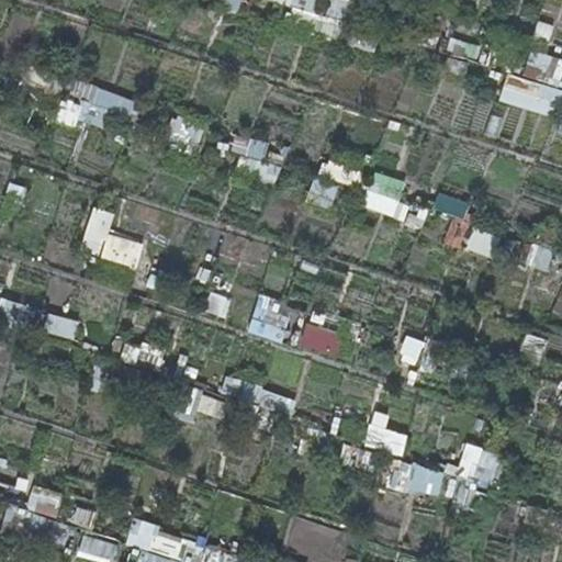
[(349,0),(263,0),(343,23),(349,0)]
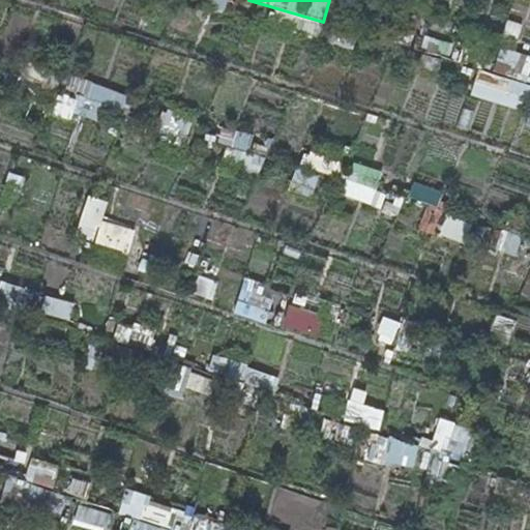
[(499,47),(494,60),(514,67),(520,54),(499,47)]
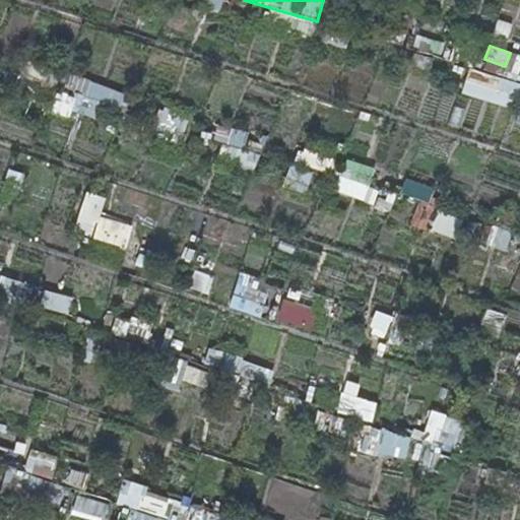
[(513,108),(519,82),(466,69),(459,93),(513,108)]
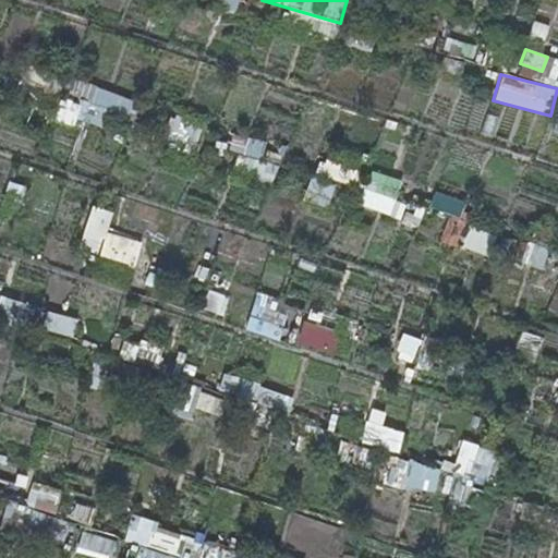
[(262,161),(265,140),(246,137),(242,172),(273,177),(274,164),(262,161)]
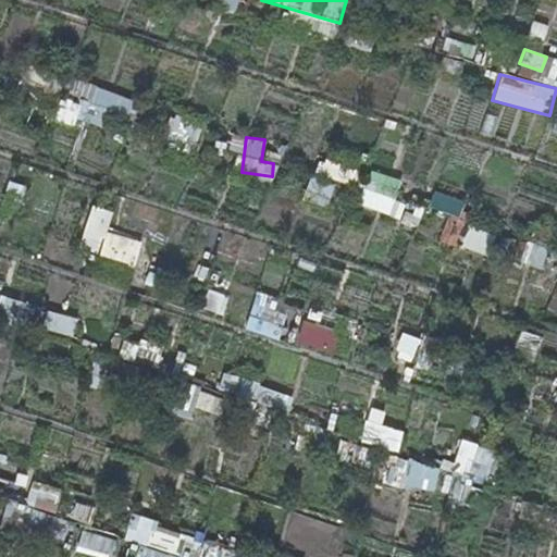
[(392,197),(398,178),(370,170),(364,187),(392,197)]
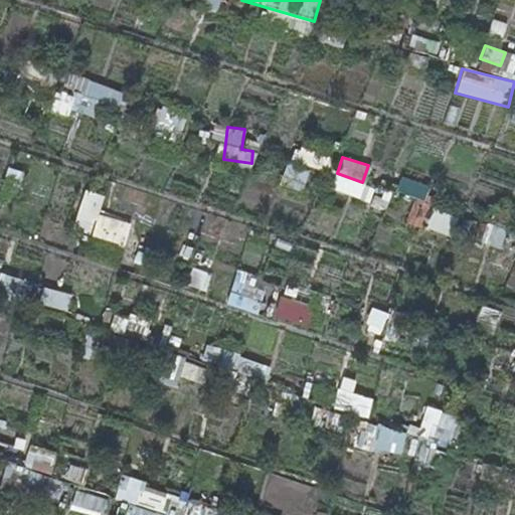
[(71,227),(90,232),(101,194),(82,189),(71,227)]
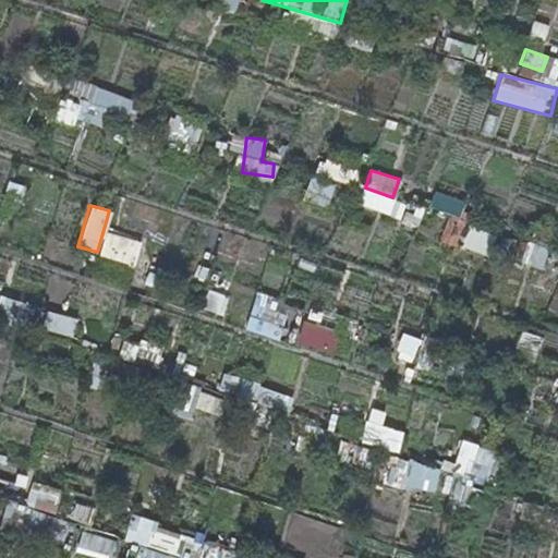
[(221,314),(227,296),(205,290),(199,307),(221,314)]
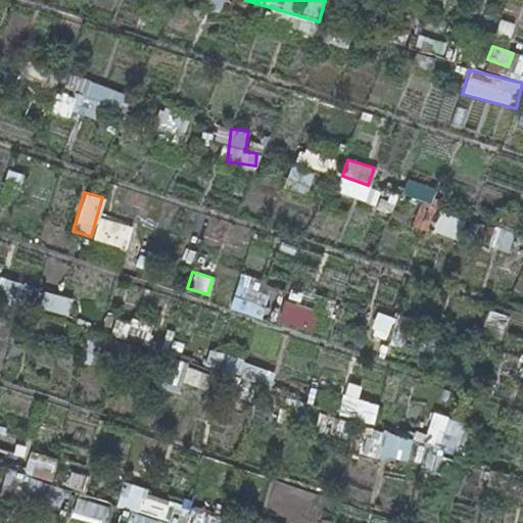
[(228,306),(259,320),(270,295),(238,282),(228,306)]
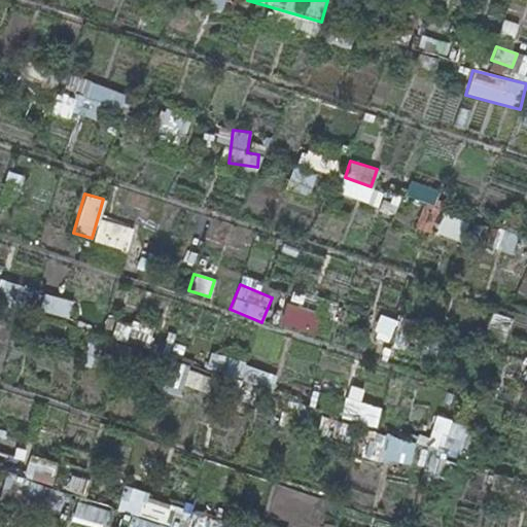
[(67,317),(71,302),(46,294),(41,310),(67,317)]
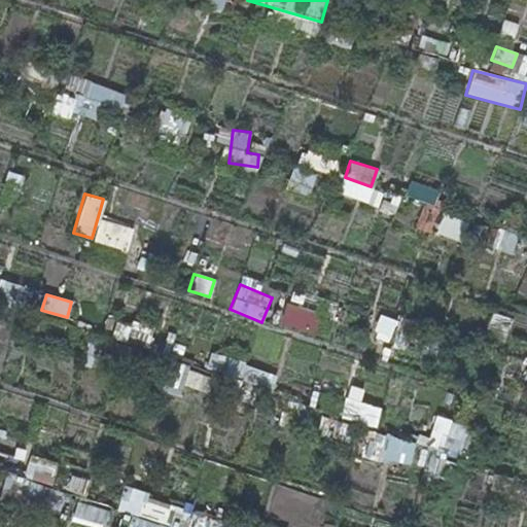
[(284,305),(279,325),(313,332),(317,312),(284,305)]
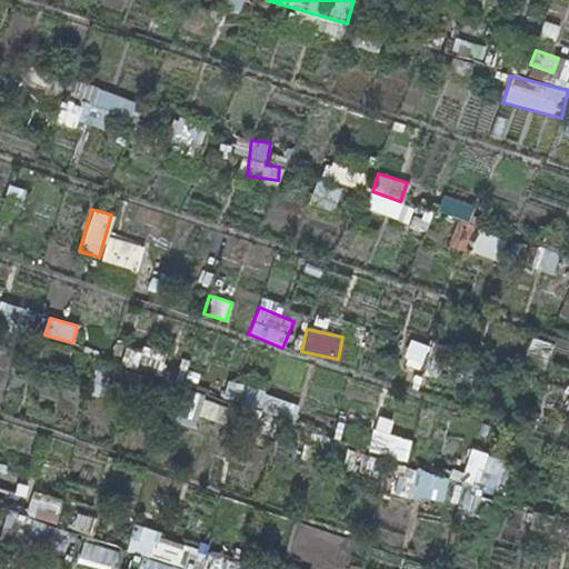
[(531,336),(521,367),(542,373),(553,343),(531,336)]
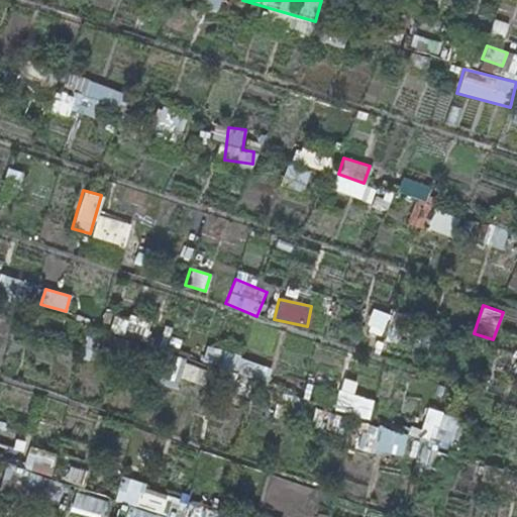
[(382,329),(387,315),(372,309),(367,324),(382,329)]
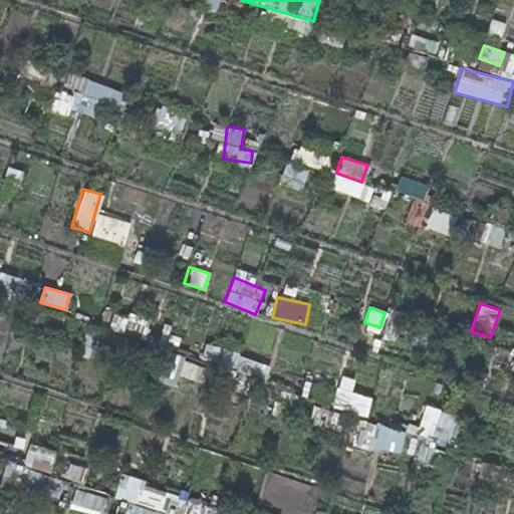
[(409,459),(431,464),(444,410),(421,405),(409,459)]
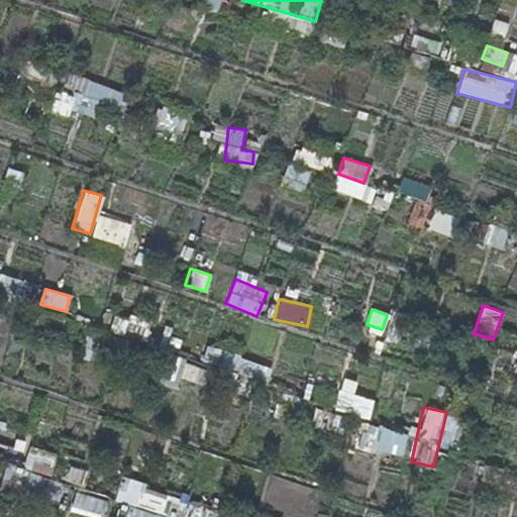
[(27,449),(25,469),(50,472),(53,452),(27,449)]
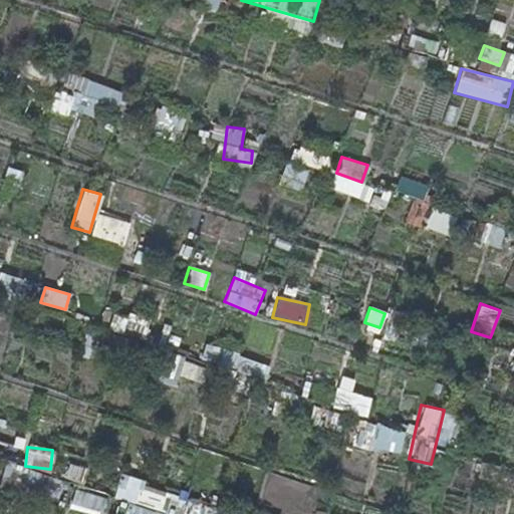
[(75,489),(69,506),(92,513),(99,513),(105,498),(75,489)]
